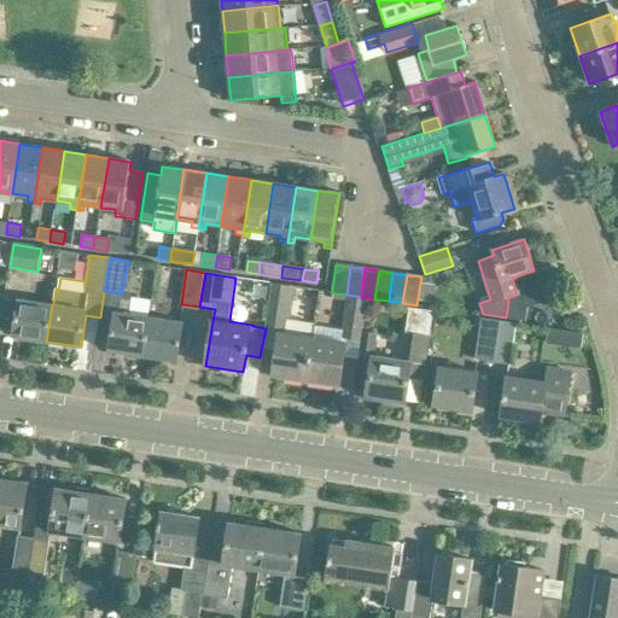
[(273,284),(267,326),(290,330),(296,287),(296,286),(273,283),(273,284)]
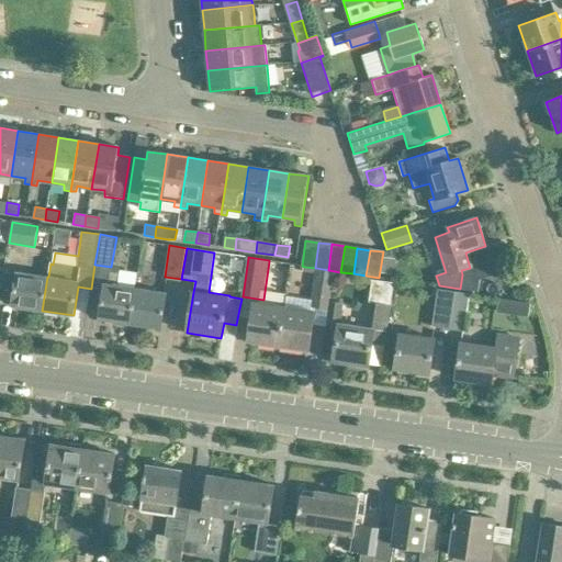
[(130,324),(135,288),(119,285),(121,272),(111,271),(111,267),(94,265),(91,289),(104,290),(100,319),(130,324)]
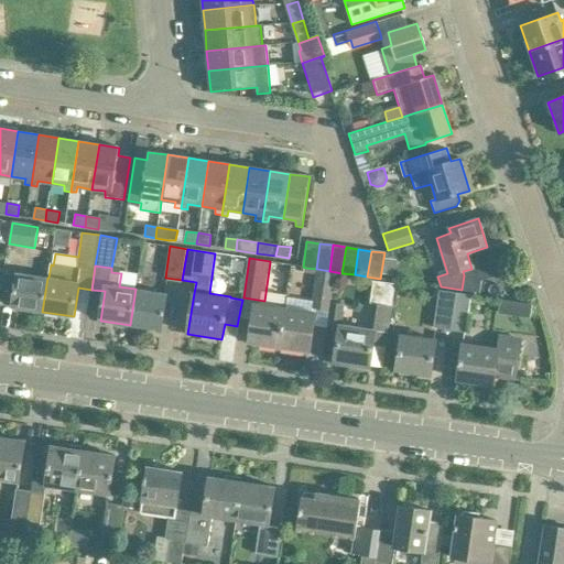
[(313,301),(312,308),(329,311),(331,302),(336,272),(329,271),(317,269),(313,301)]
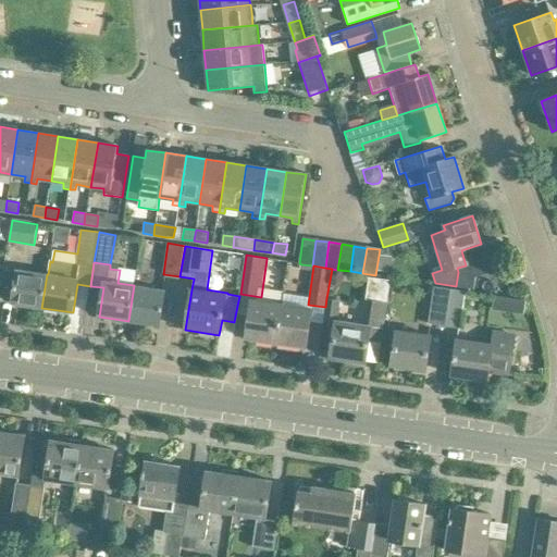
[(41,308),(47,274),(17,270),(12,304),(41,308)]
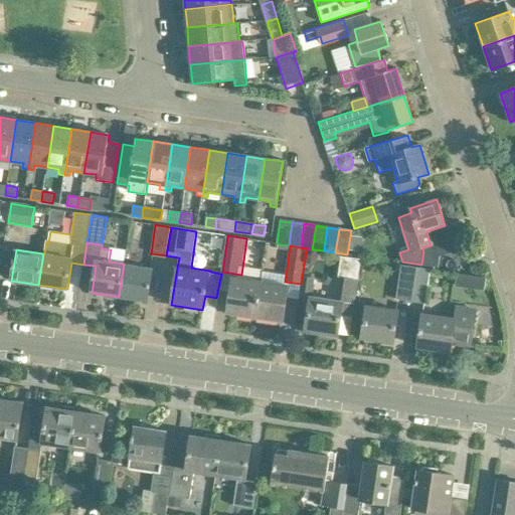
[(353,317),(359,279),(358,279),(361,260),(341,256),(338,276),(345,277),(342,300),(312,295),(315,278),(302,276),(301,284),(299,297),(310,299),(306,329),(338,334),(341,316),(353,317)]
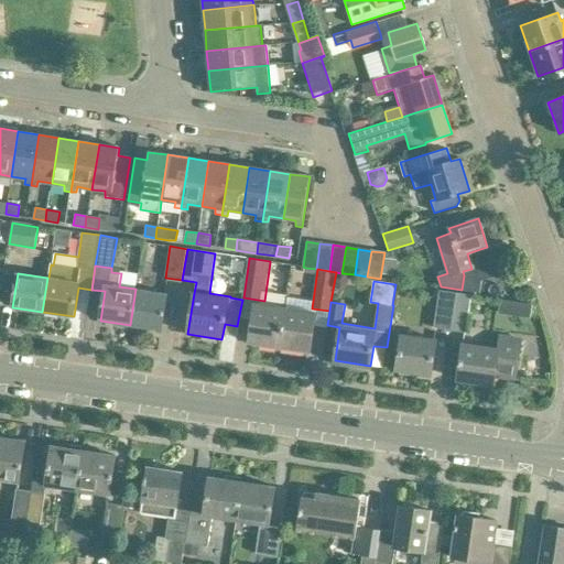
[(161,329),(166,293),(136,289),(130,325),(161,329)]
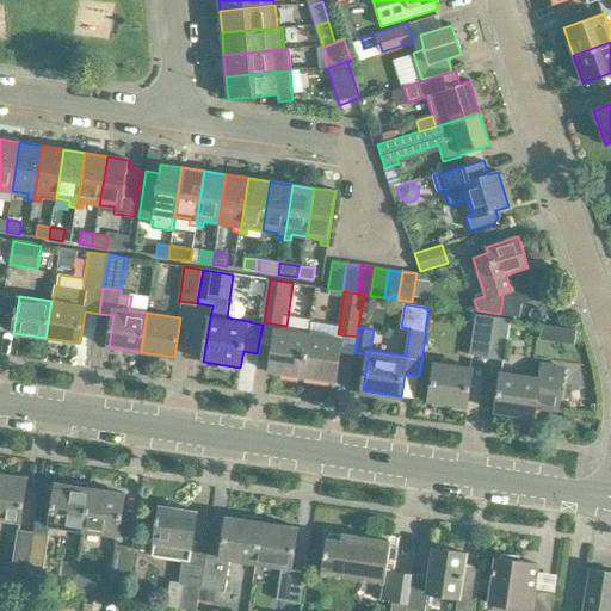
[(487,357),(493,316),(476,314),(470,355),(487,357)]
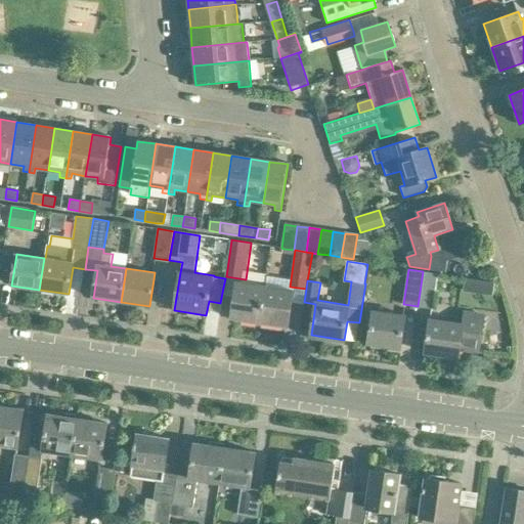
[(433,308),(438,275),(438,273),(423,271),(418,306),(433,308)]
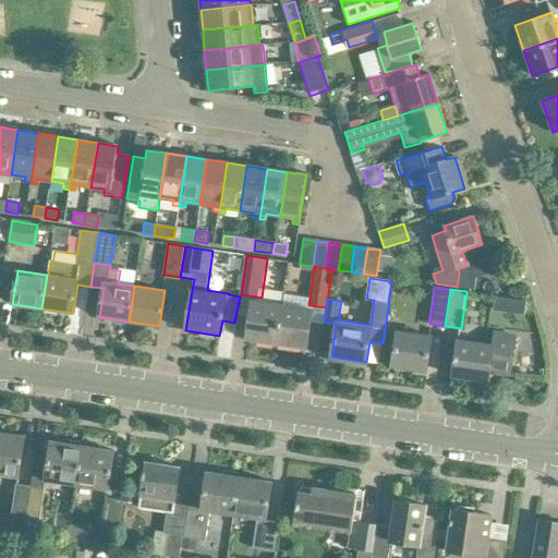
[(276,344),(281,305),(252,301),(251,308),(245,339),(276,344)]
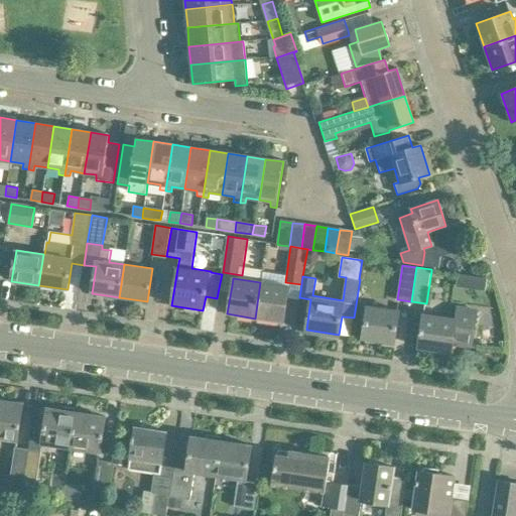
[(283,323),(289,287),(260,282),(255,318),(283,323)]
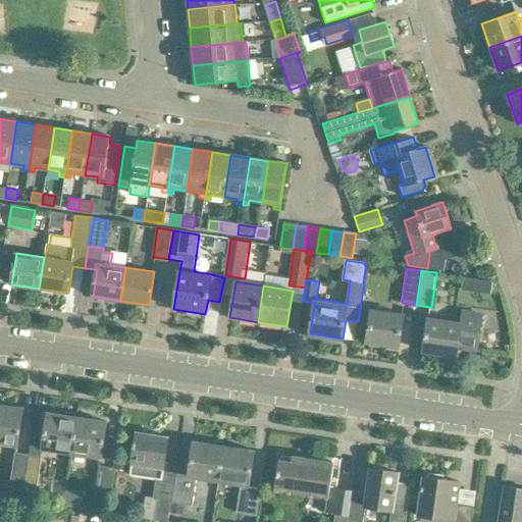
[(400,348),(405,312),(372,308),(367,343),(400,348)]
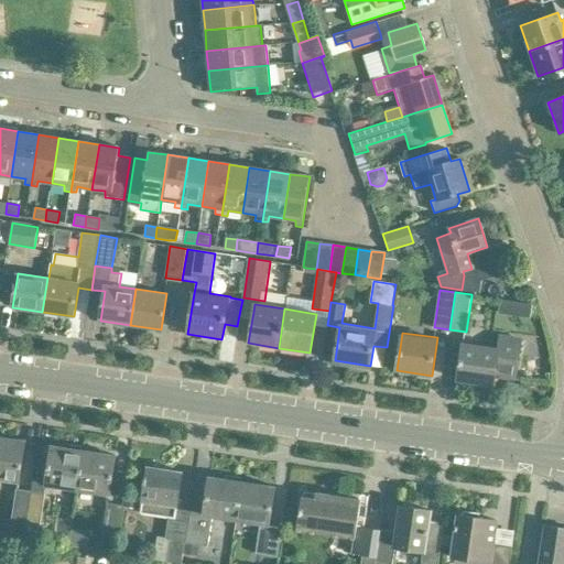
[(517,379),(522,339),(501,336),(499,348),(464,343),(458,379),(495,384),(496,376),(517,379)]
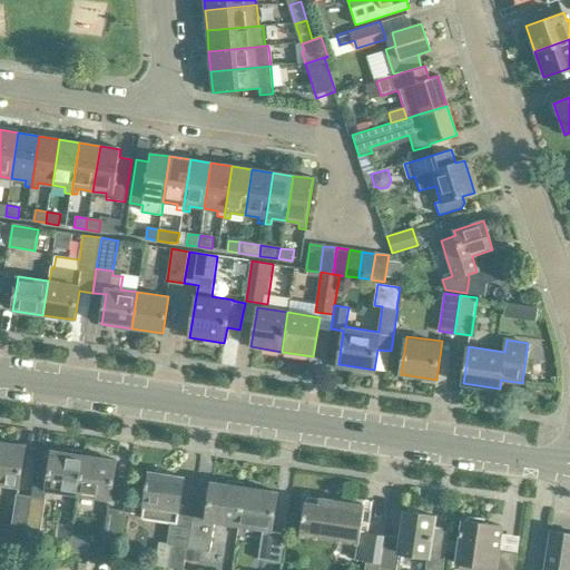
[(0,483),(19,487),(25,446),(0,442),(0,483)]
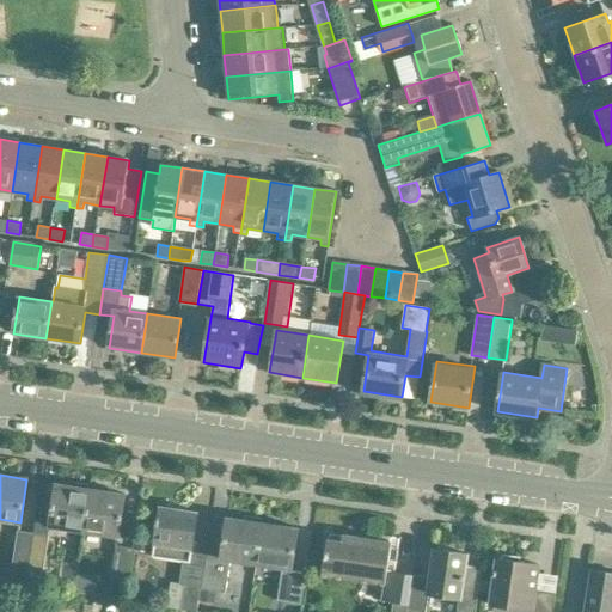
[(83,532),(90,490),(89,489),(89,485),(74,483),(73,488),(56,484),(49,526),(83,532)]
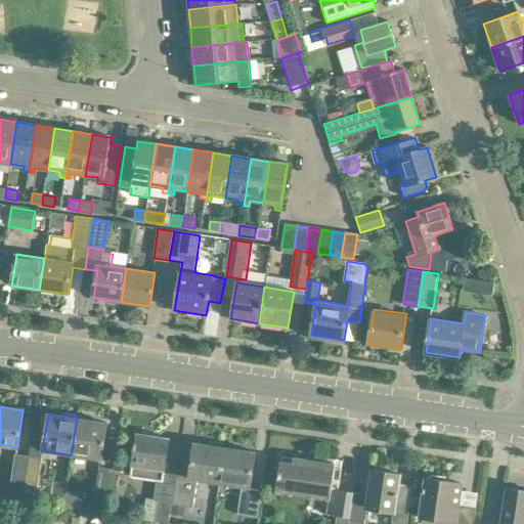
[(100,460),(106,424),(92,422),(92,418),(79,416),(79,420),(77,420),(71,455),(100,460)]
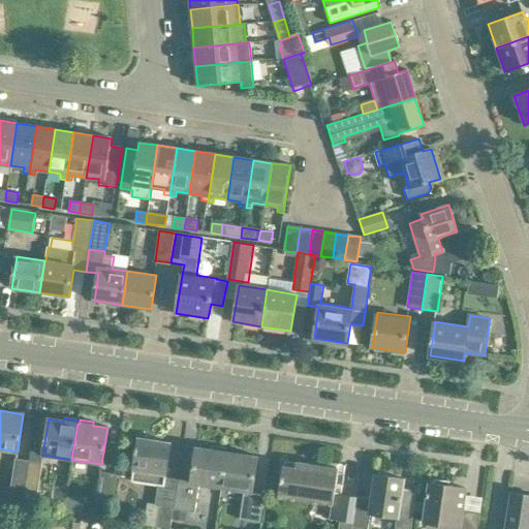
[(165,478),(170,443),(138,438),(133,470),(134,471),(133,479),(159,485),(153,527),(167,528),(168,528),(170,520),(172,509),(174,509),(178,480),(165,478)]
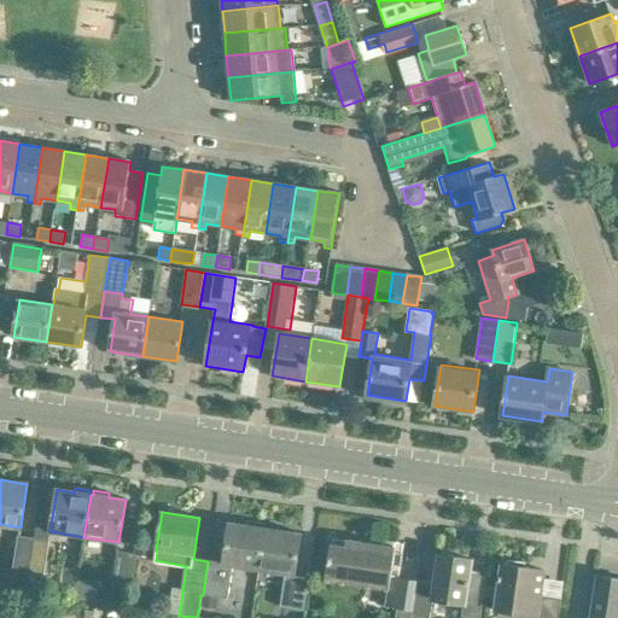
[(258,570),(264,529),(264,528),(264,524),(248,522),(246,525),(229,523),(222,564),(208,561),(203,595),(219,598),(227,599),(233,566),(258,570)]
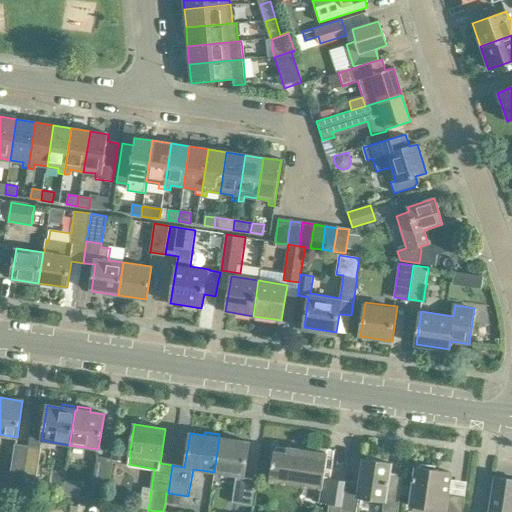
[(219,438),(214,472),(235,476),(231,503),(238,504),(252,506),(257,477),(244,475),(250,442),(219,438)]
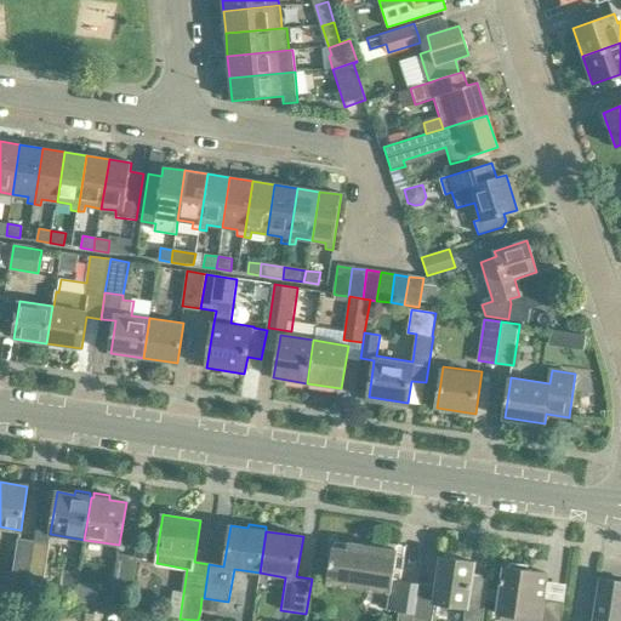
[(28,577),(34,541),(17,537),(9,587),(24,590),(27,577),(28,577)]
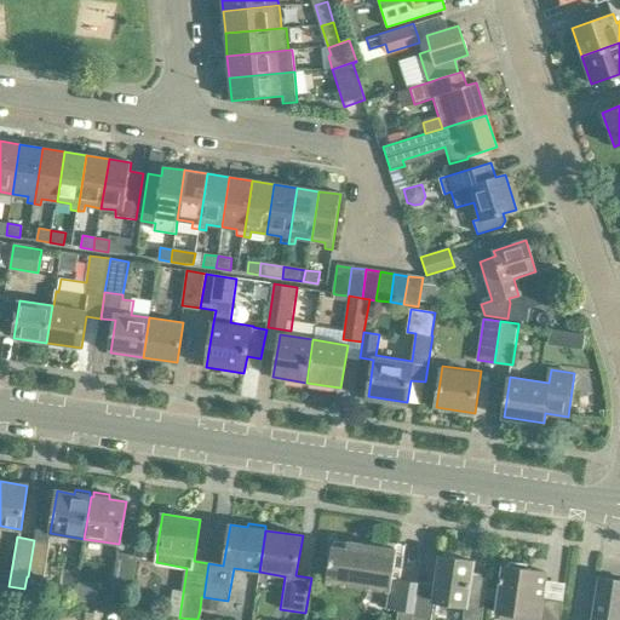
[(42,579),(49,543),(34,540),(28,577),(42,579)]
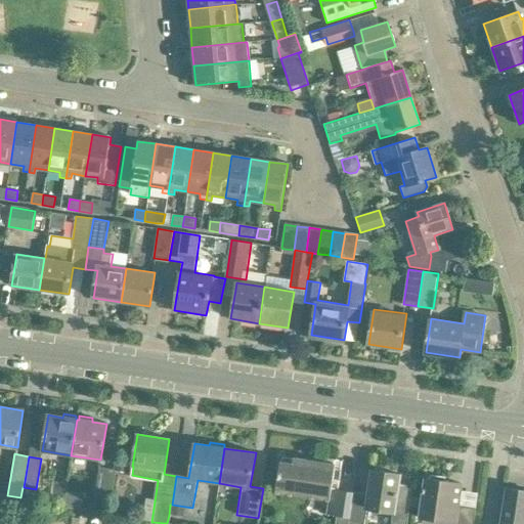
[(280,462),(276,487),(324,494),(330,495),(326,515),(337,516),(335,523),(348,523),(349,518),(353,492),(331,489),(335,465),(294,459),(293,464),(280,462)]
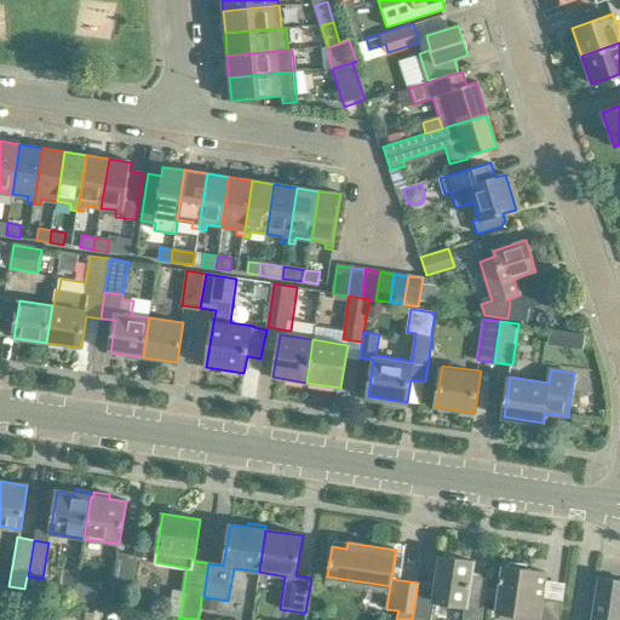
[(127,591),(133,556),(118,554),(112,589),(127,591)]
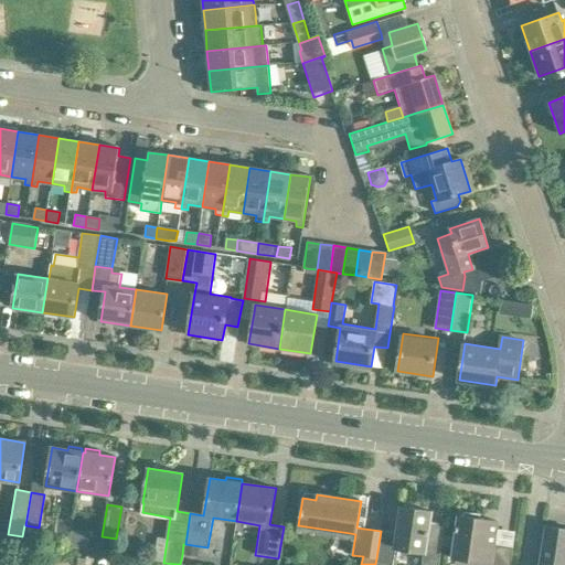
[(438,564),(444,528),(429,525),(432,512),(402,508),(397,534),(381,531),(376,558),(375,564),(393,564),(396,547),(424,552),(420,564),(438,564)]
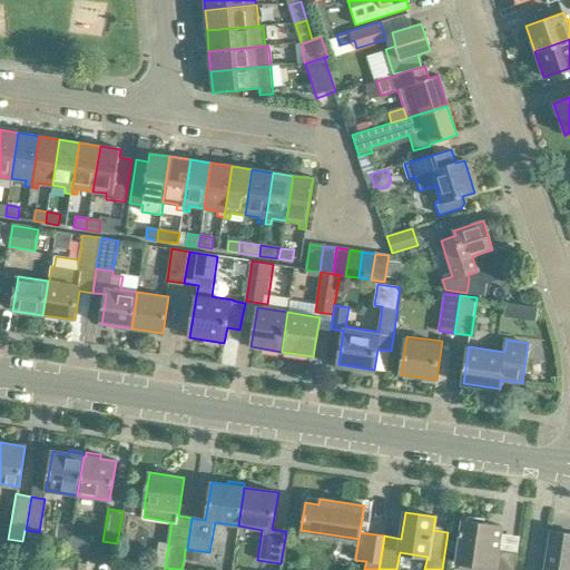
[(514,569),(518,552),(498,550),(502,527),(463,520),(457,561),(495,567),(494,569),(514,569)]
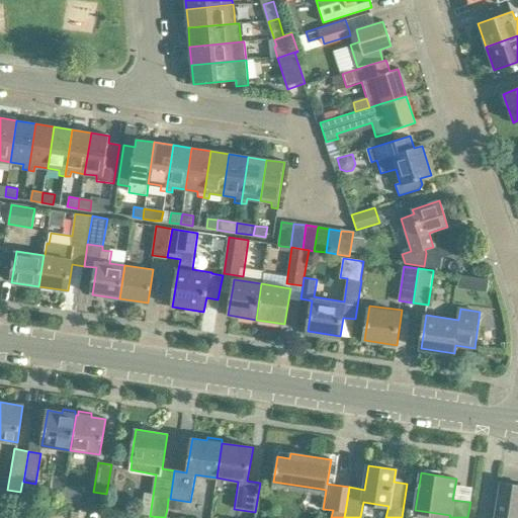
[(517,517),(517,485),(500,483),(494,517),(517,517)]
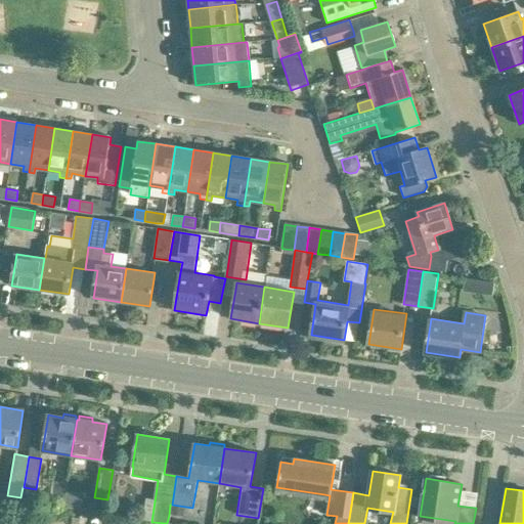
[(170,505),(169,515),(183,517),(185,507),(172,505),(170,505)]
